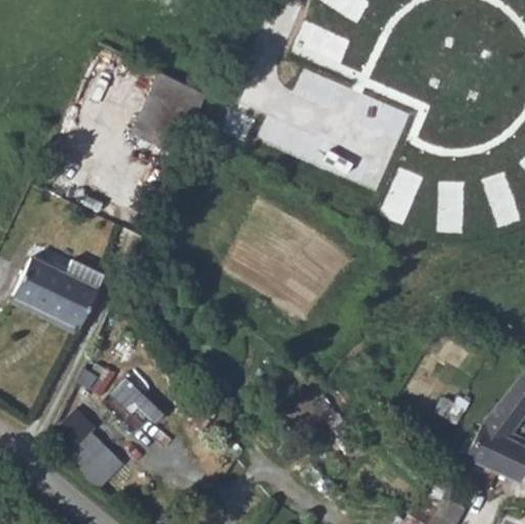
[(132,132),(179,156),(206,96),(158,72),(132,132)]
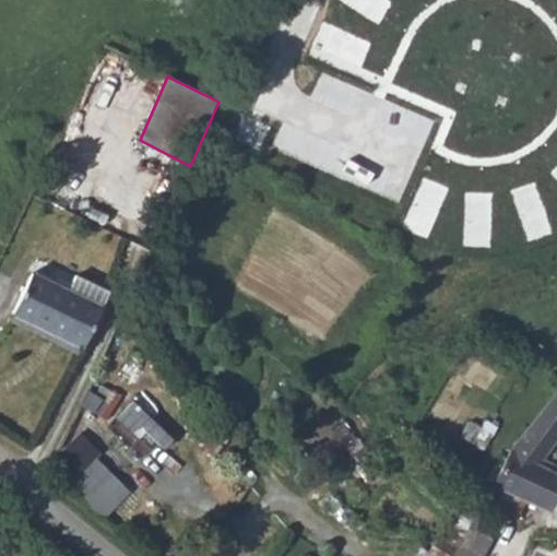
[(118,182),(113,193),(142,206),(147,194),(118,182)]
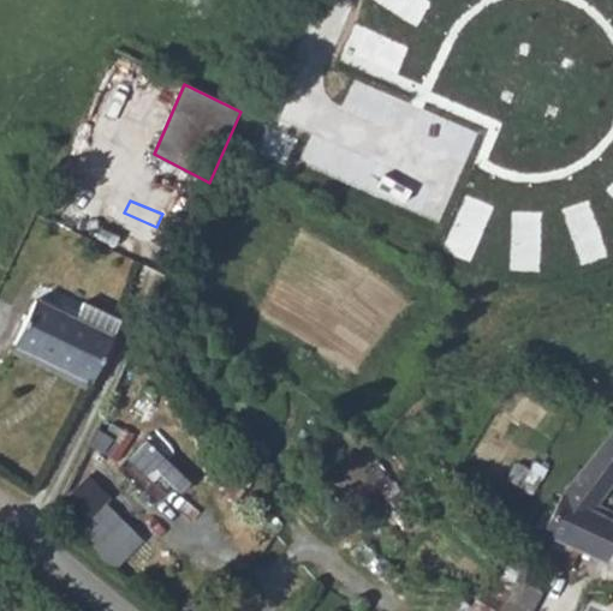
[(36,301),(17,343),(90,377),(109,336),(36,301)]
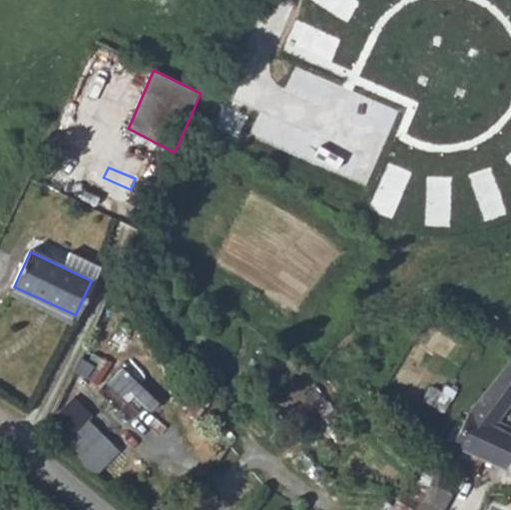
[(452,447),(510,474),(510,433),(498,427),(510,409),(510,362),(473,411),(452,447)]
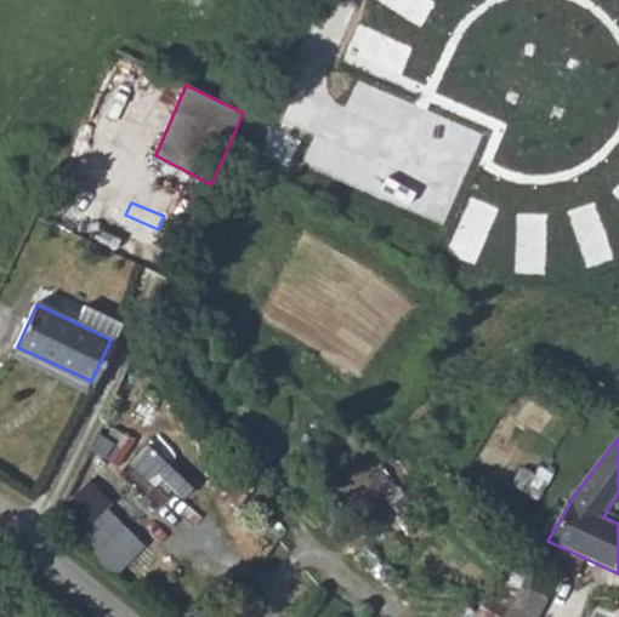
[(91,483),(69,503),(90,525),(80,533),(120,576),(152,546),(91,483)]
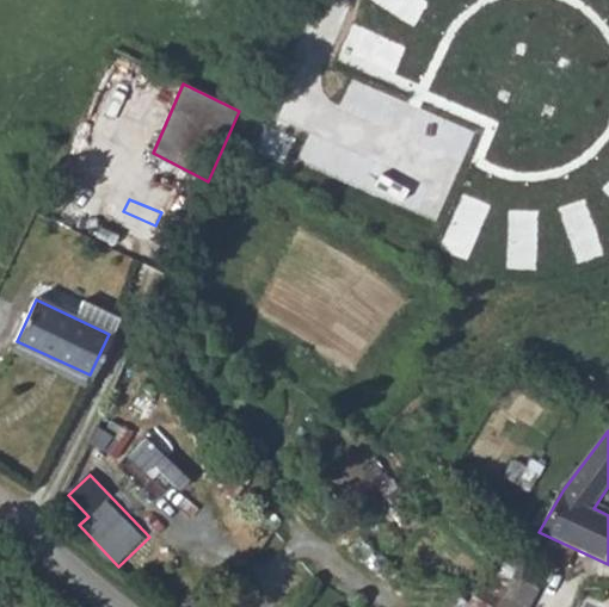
[(534,573),(521,565),(503,600),(515,606),(526,606),(534,593),(526,588),(534,573)]
